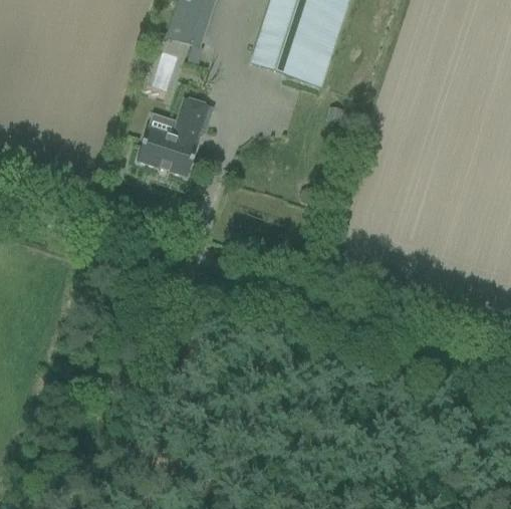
[(177,0),(167,32),(197,42),(210,0),(177,0)]
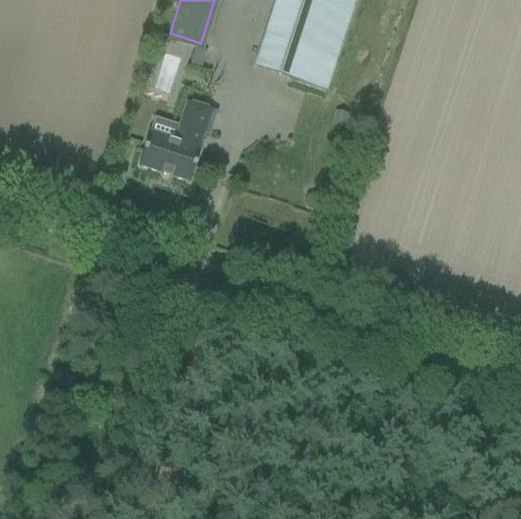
[(275,0),(256,63),(328,87),(355,0),(275,0)]
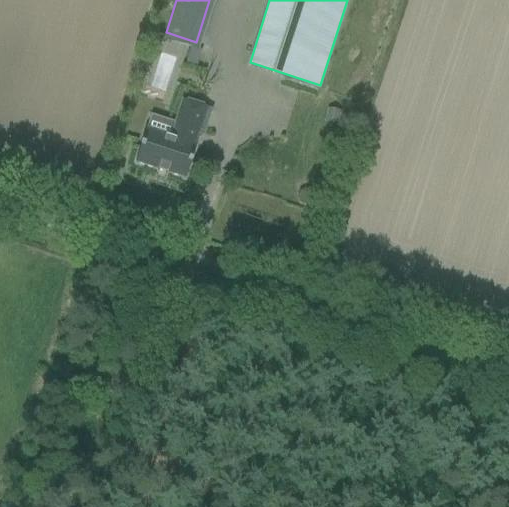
[(187,58),(198,62),(204,46),(193,43),(187,58)]
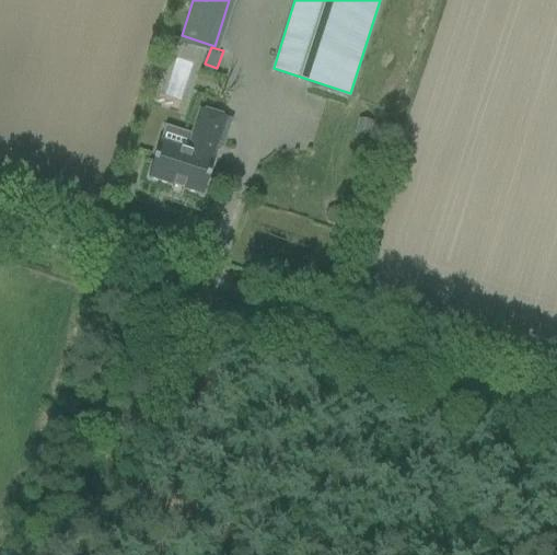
[(158,152),(150,173),(205,191),(211,170),(217,154),(215,153),(218,141),(223,142),(232,116),(224,114),(202,106),(195,130),(189,146),(162,137),(158,152)]
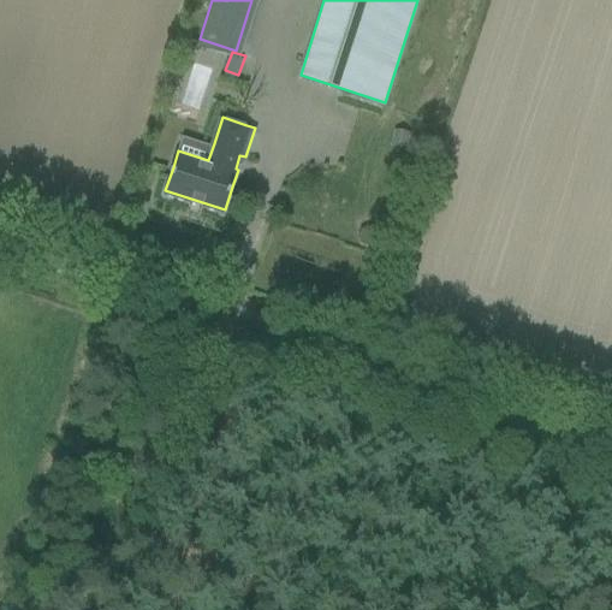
[(396,126),(393,142),(410,144),(414,129),(396,126)]
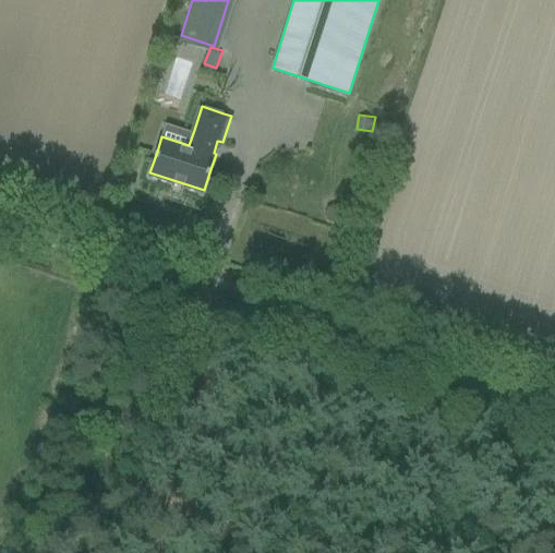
[(328,205),(326,212),(329,217),(336,219),(342,216),(345,211),(341,204),(335,202),(328,205)]
